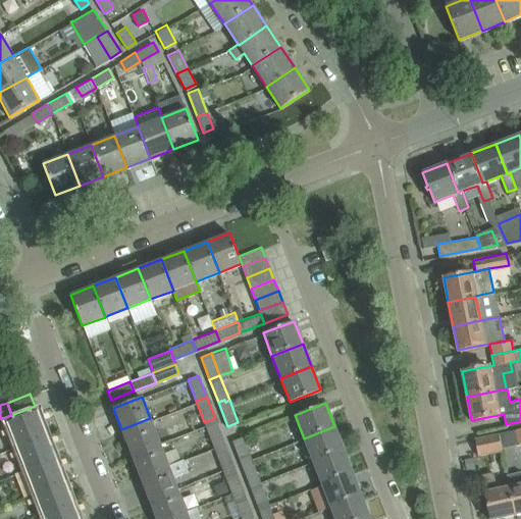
[(8,422),(17,446),(46,434),(37,412),(8,422)]
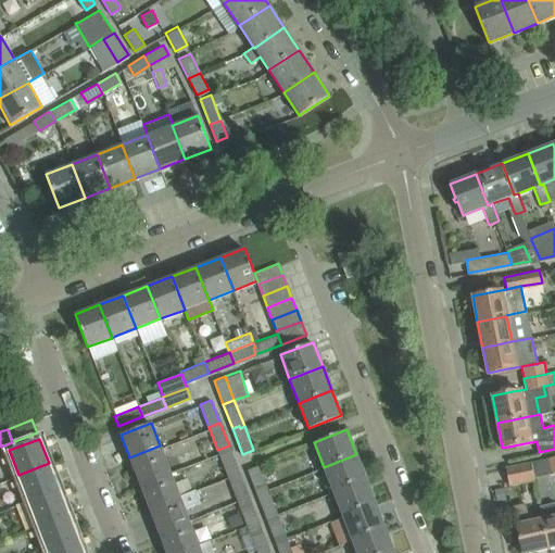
[(129,457),(139,481),(169,469),(160,445),(129,457)]
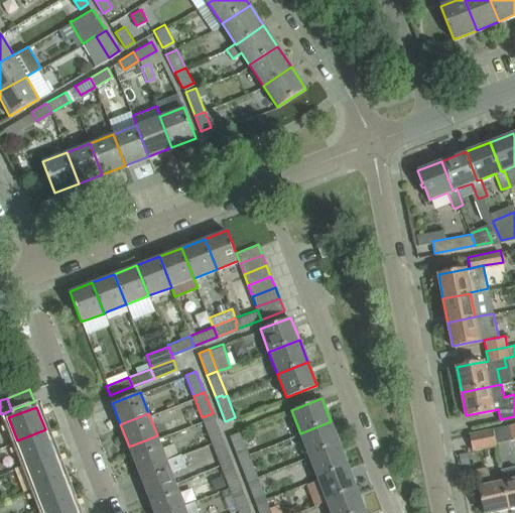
[(202,417),(211,440),(221,436),(213,413),(202,417)]
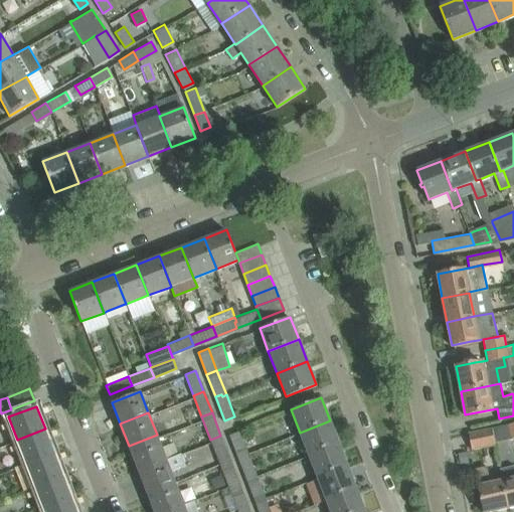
[(300,433),(308,455),(339,443),(330,420),(300,433)]
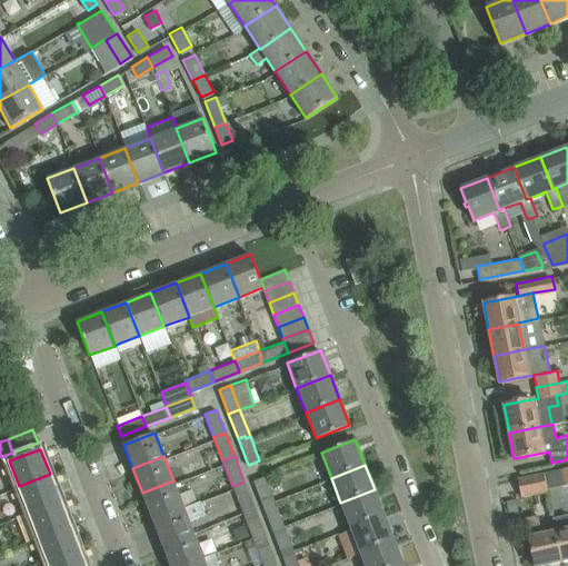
[(547,487),(544,472),(542,472),(542,473),(517,478),(520,495),(549,489),(548,486),(547,487)]
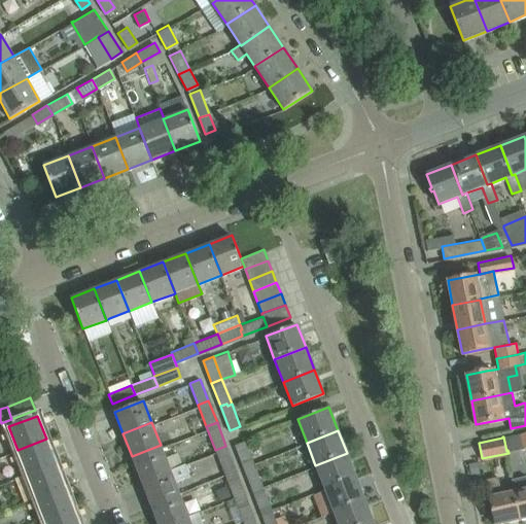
[(18,450),(26,474),(55,462),(46,439),(18,450)]
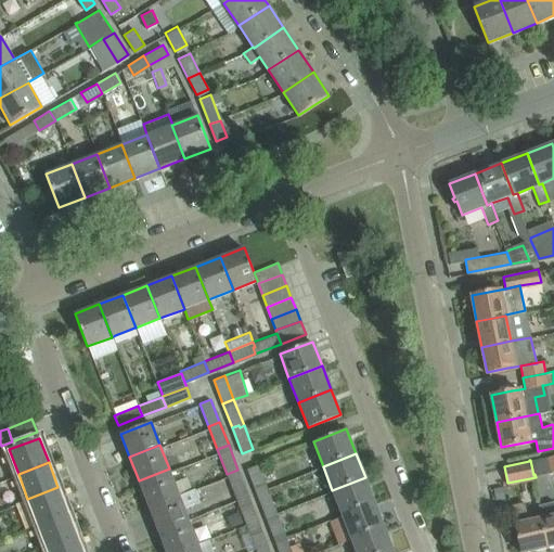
[(247,467),(256,491),(267,488),(257,463),(247,467)]
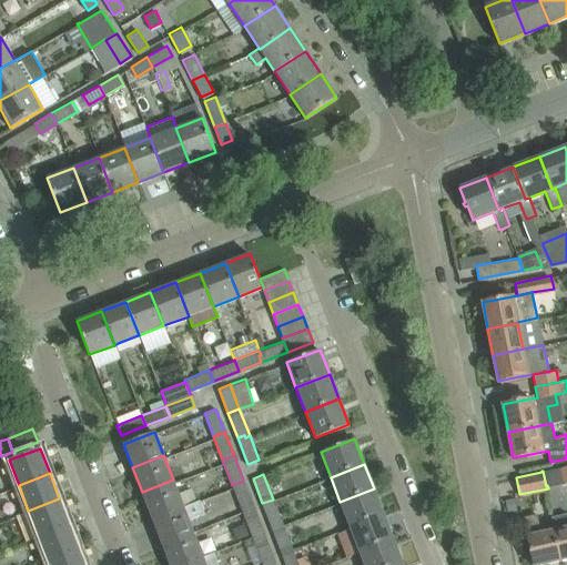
[(142,492),(151,516),(182,504),(183,505),(196,500),(192,488),(179,494),(173,480),(142,492)]
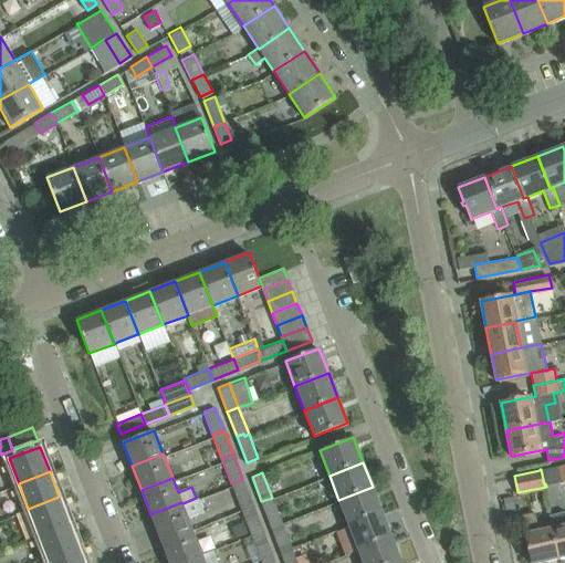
[(231,483),(241,508),(252,503),(242,479),(231,483)]
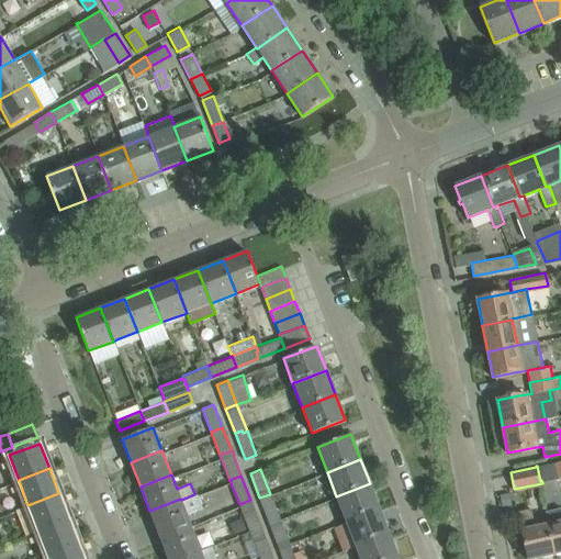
[(336,496),(346,521),(379,507),(370,483),(336,496)]
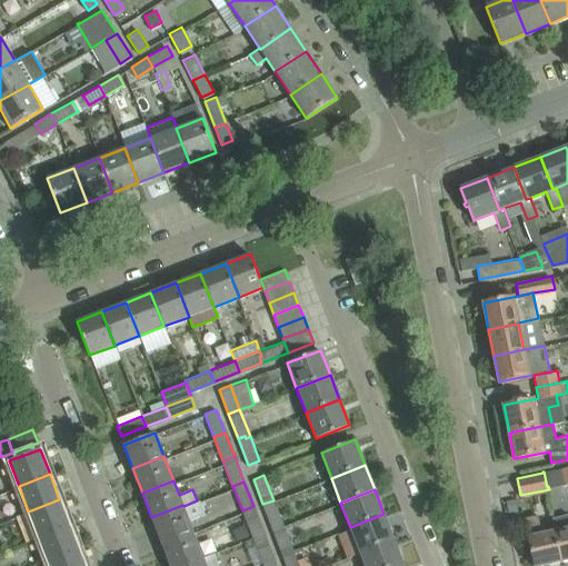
[(28,512),(38,536),(69,524),(59,499),(28,512)]
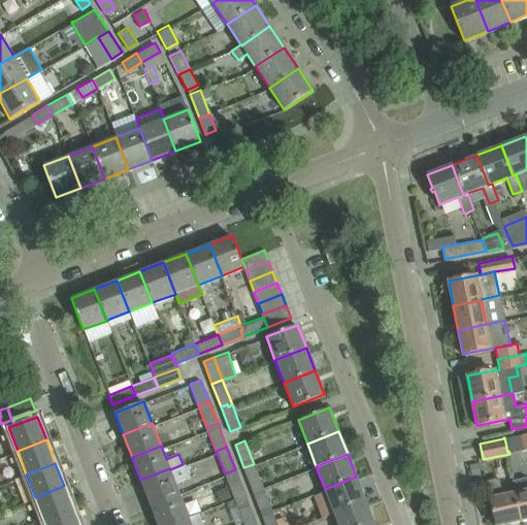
[(140,480),(150,502),(178,492),(174,481),(190,474),(185,463),(170,469),(169,468),(140,480)]
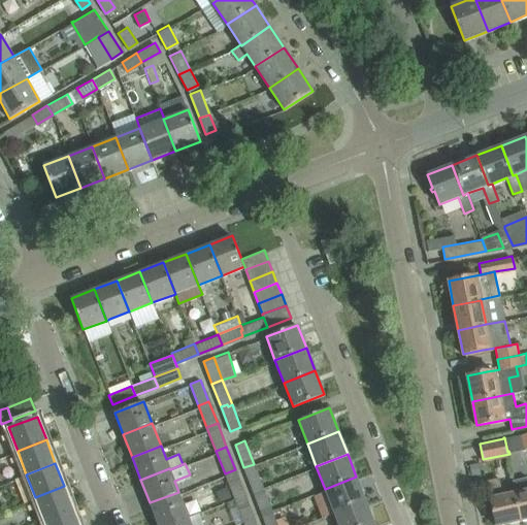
[(243,467),(253,490),(262,487),(254,464),(243,467)]
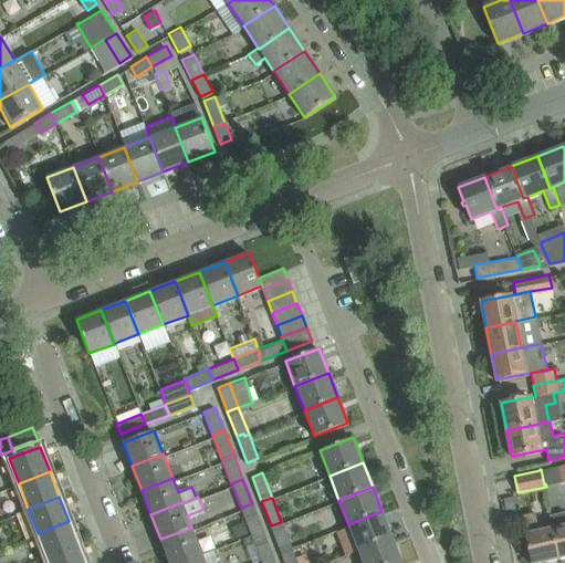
[(241,508),(250,533),(262,529),(252,503),(241,508)]
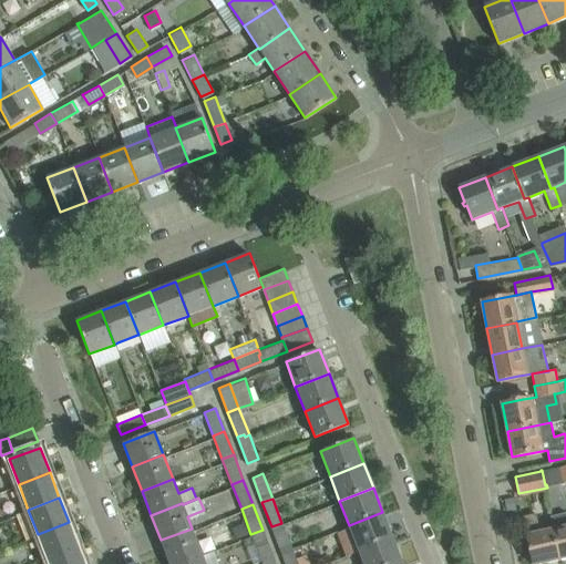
[(553,530),(552,530),(558,559),(565,556),(565,511),(549,515),(553,530)]
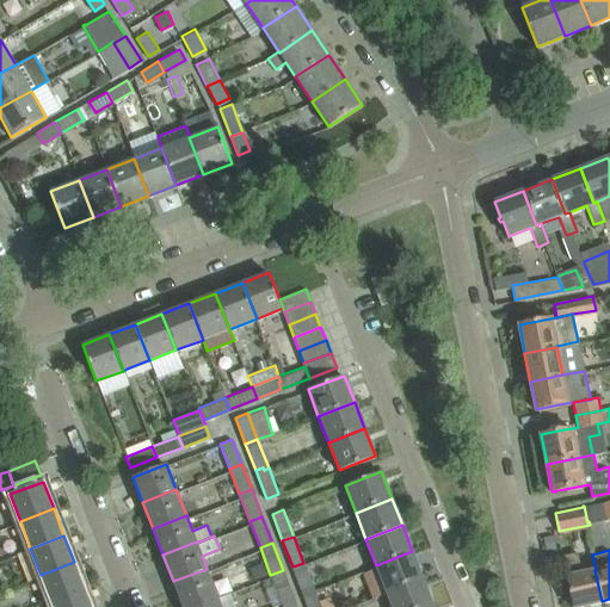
[(376,565),(386,592),(423,577),(412,551),(376,565)]
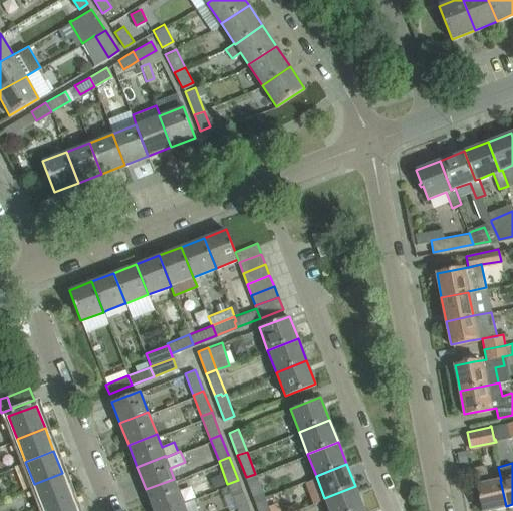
[(483,510),(506,506),(500,480),(489,482),(485,464),(473,467),(482,510),(483,510)]
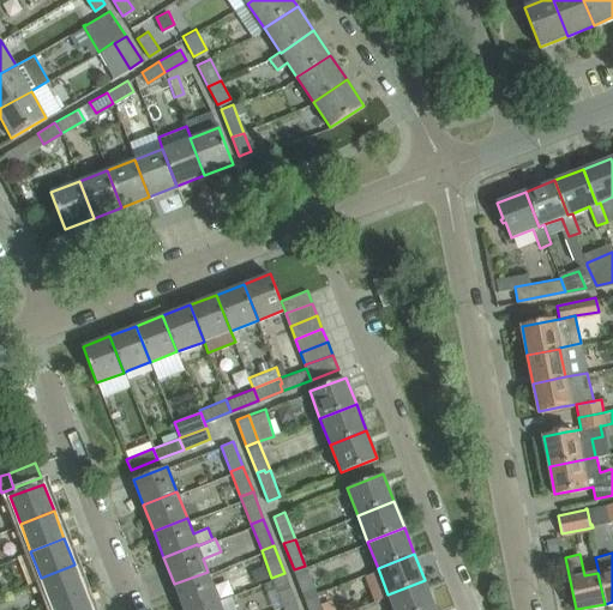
[(41,578),(52,604),(85,591),(74,565),(41,578)]
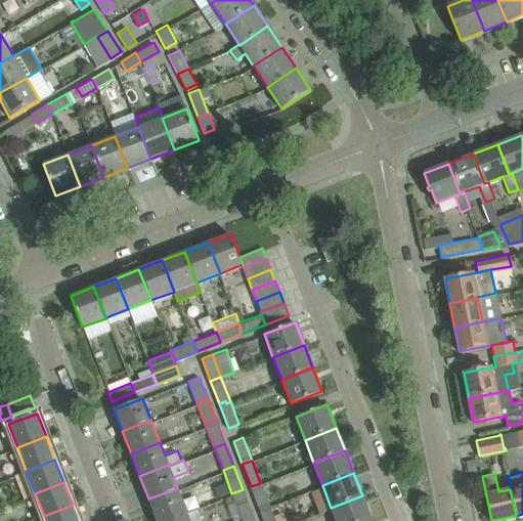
[(224,482),(214,486),(217,494),(227,490),(224,482)]
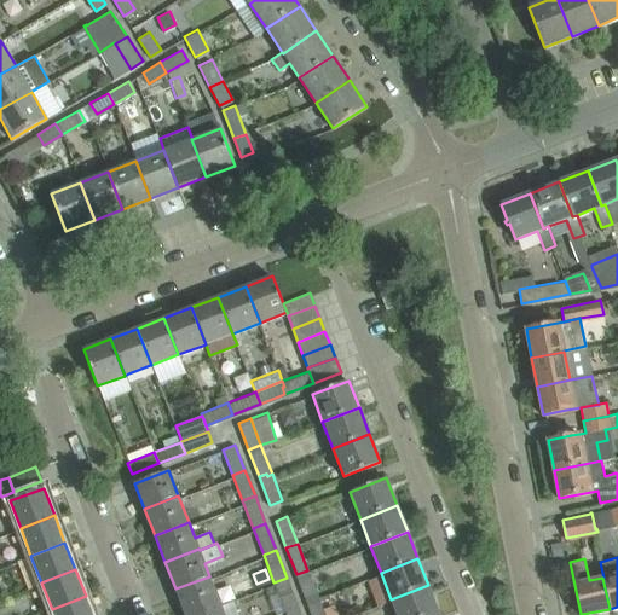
[(296,574),(306,602),(318,597),(307,570),(296,574)]
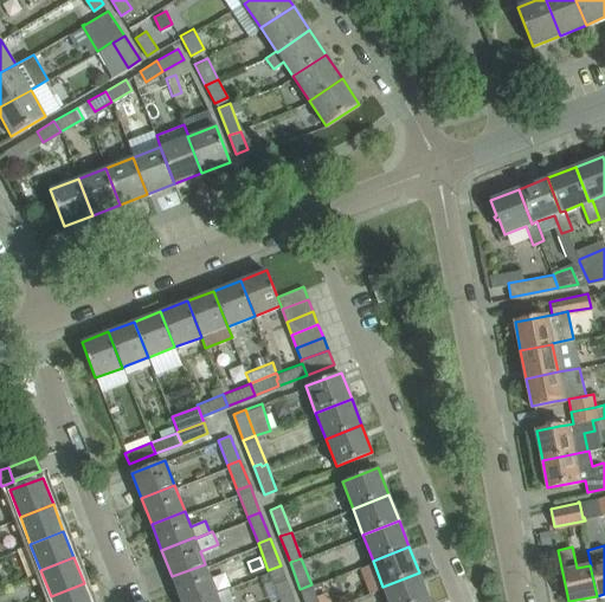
[(172,576),(181,601),(184,601),(216,590),(205,564),(172,576)]
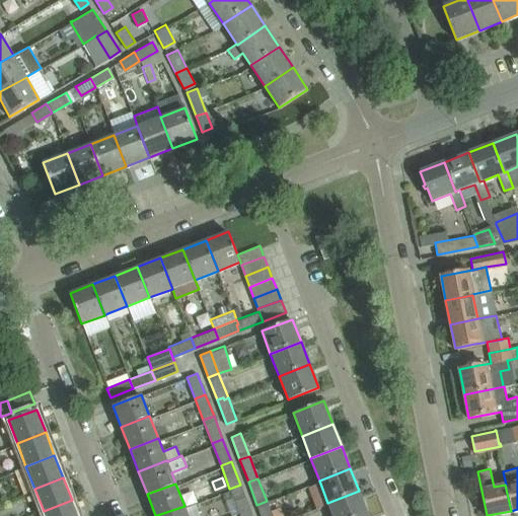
[(229,489),(238,511),(249,507),(240,485),(229,489)]
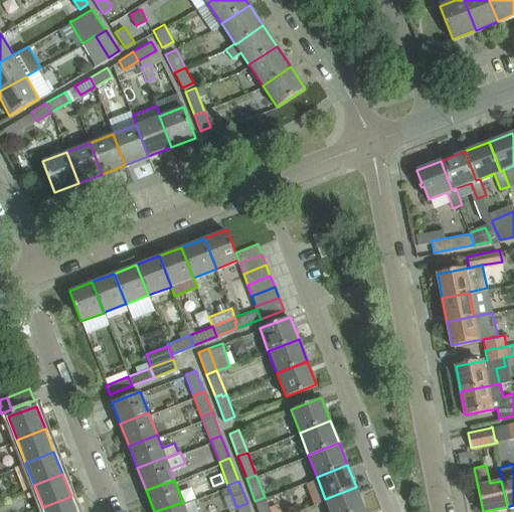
[(325,499),(330,511),(358,511),(364,510),(356,487),(325,499)]
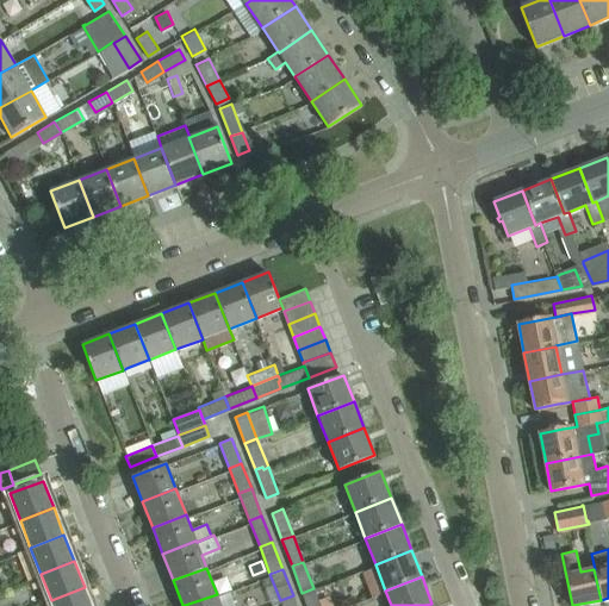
[(51,600),(53,605),(91,605),(85,587),(51,600)]
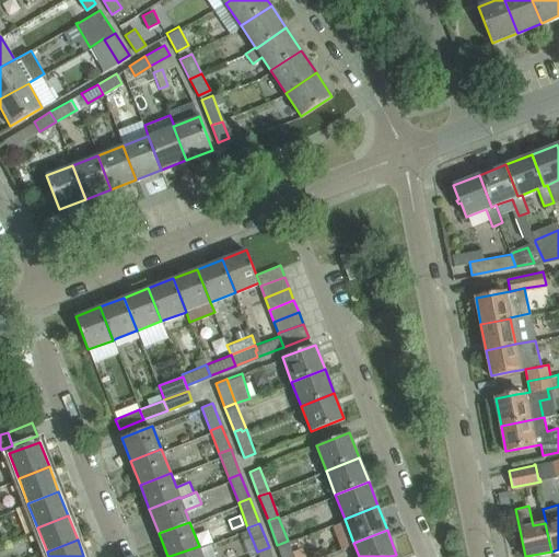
[(277,545),(281,556),(293,556),(288,541),(277,545)]
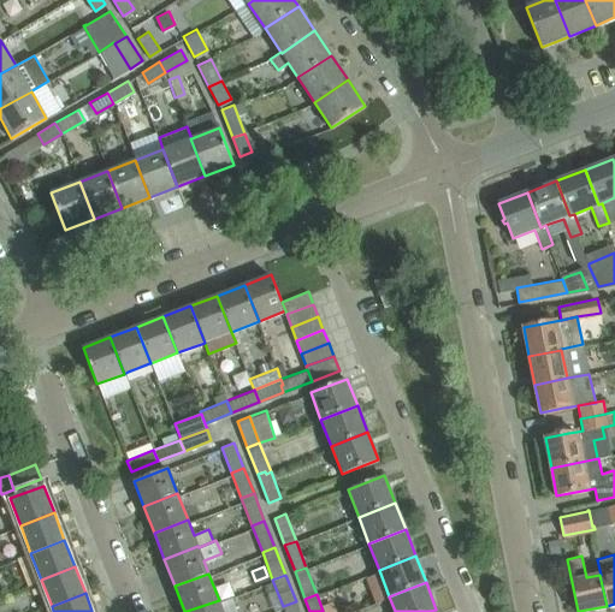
[(187,611),(223,611),(219,600),(187,611)]
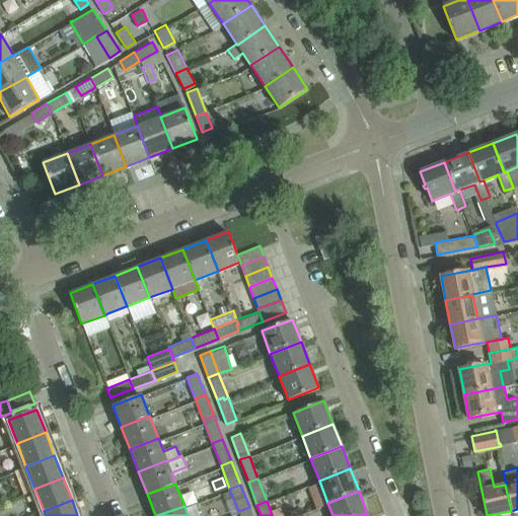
[(238,511),(239,515),(252,515),(249,507),(238,511)]
